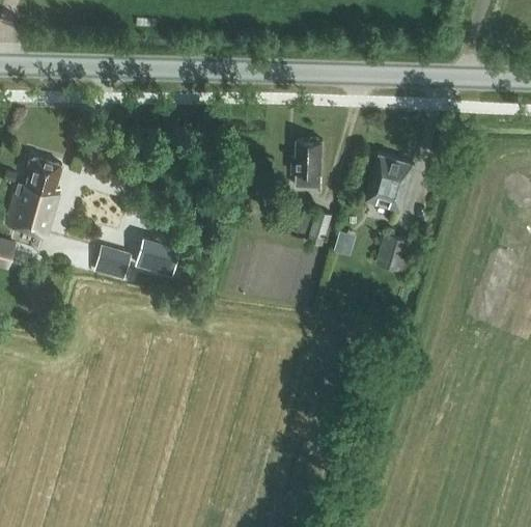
[(322,190),(323,143),(297,142),(296,189),(322,190)]
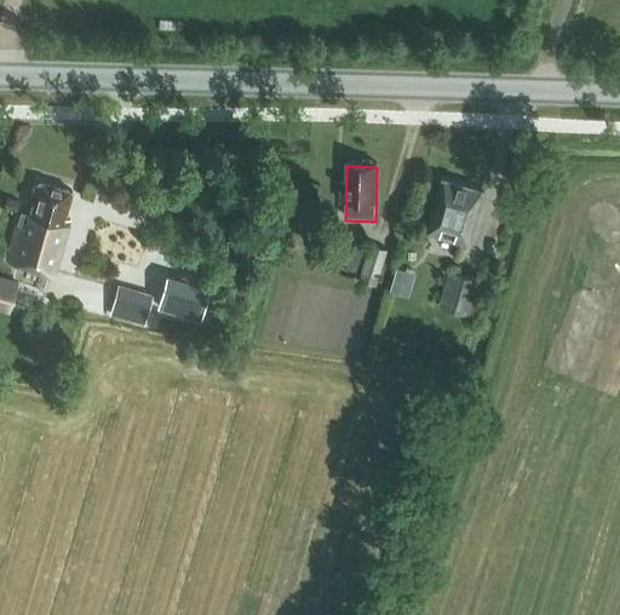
[(468,248),(484,194),(442,182),(426,236),(468,248)]
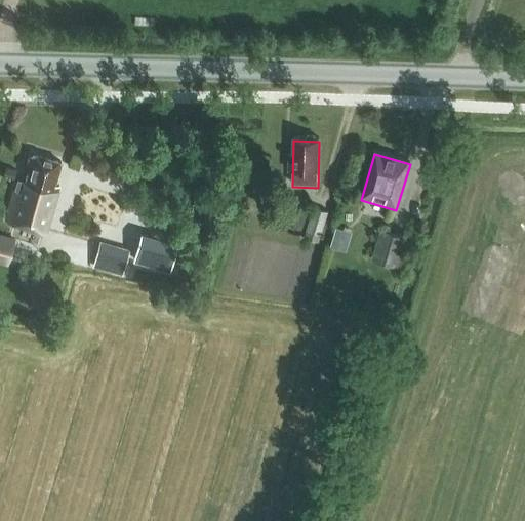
[(54,188),(61,165),(33,157),(25,186),(17,184),(5,224),(45,236),(58,190),(54,188)]
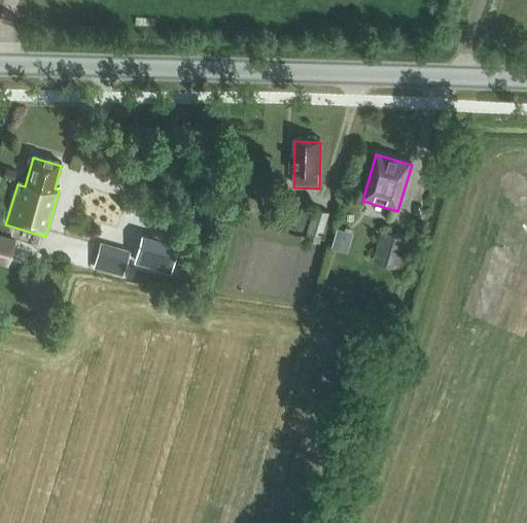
[(6,169),(3,179),(13,182),(15,172),(6,169)]
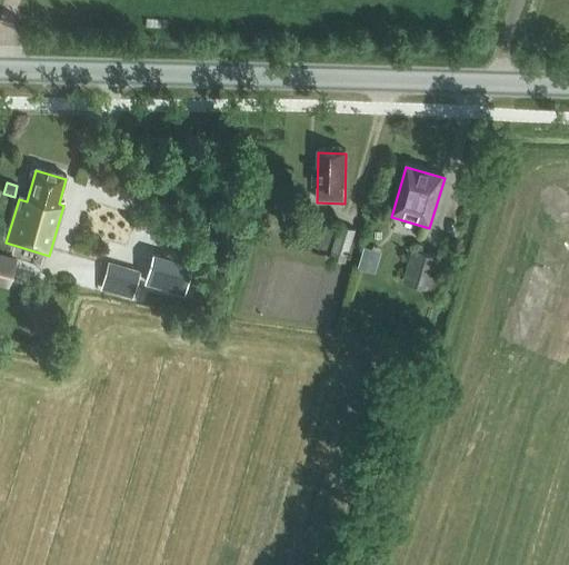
[(335,227),(317,221),(309,247),(327,253),(335,227)]
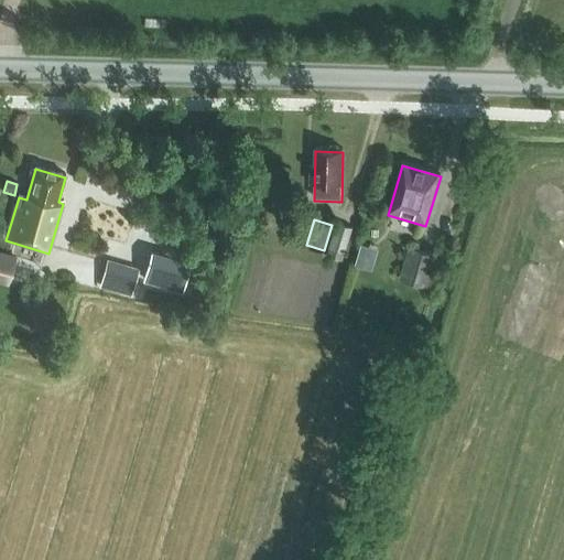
[(343,262),(353,230),(336,225),(326,257),(343,262)]
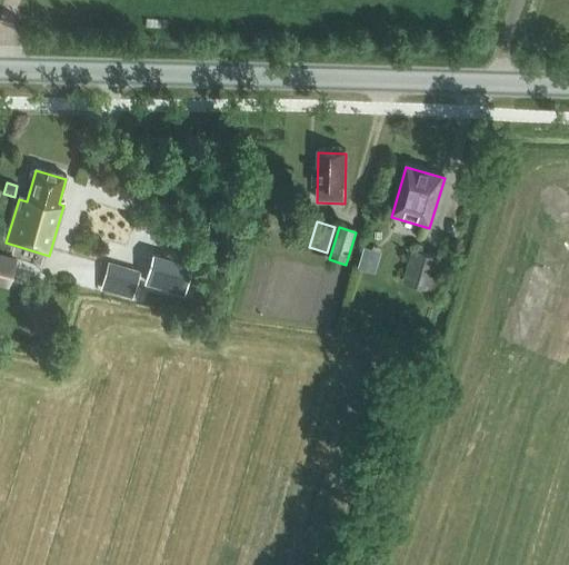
[(439,295),(448,264),(440,261),(440,260),(412,251),(402,284),(439,295)]
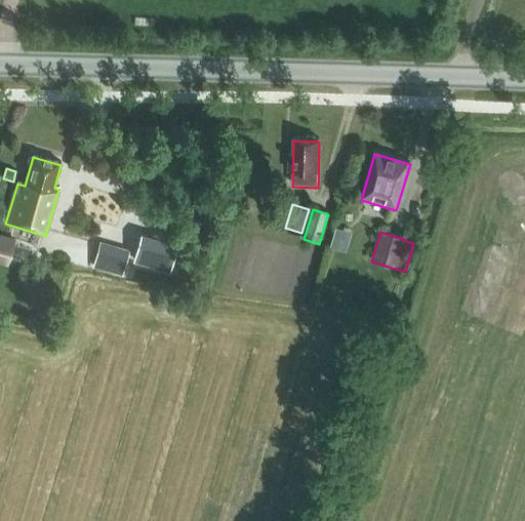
[(142,234),(134,262),(169,271),(176,243),(142,234)]
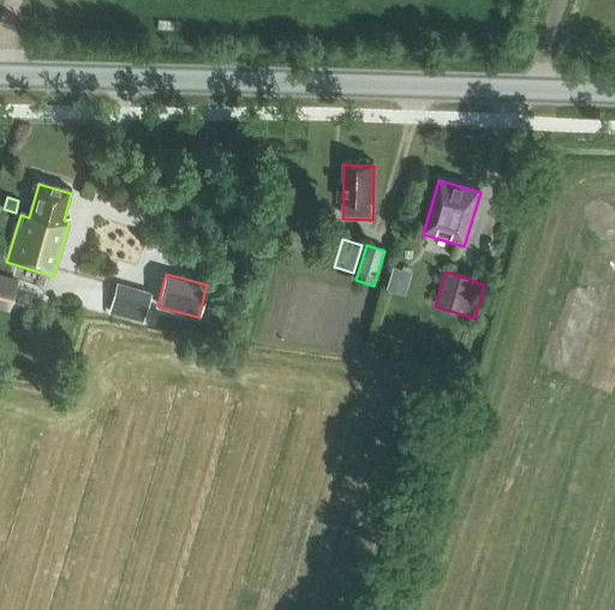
[(0,311),(9,315),(17,283),(0,277),(0,311)]
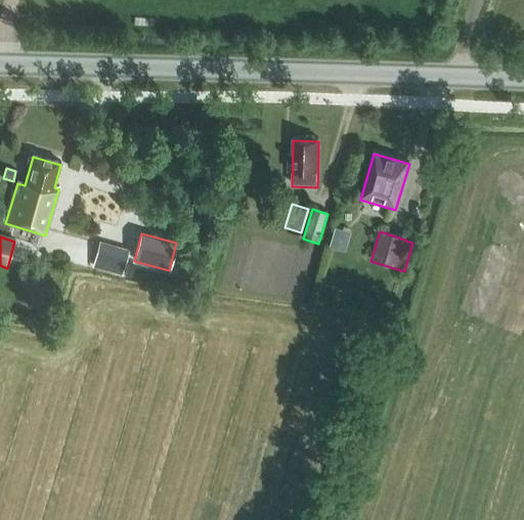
[(98,241),(91,266),(121,274),(127,249),(98,241)]
